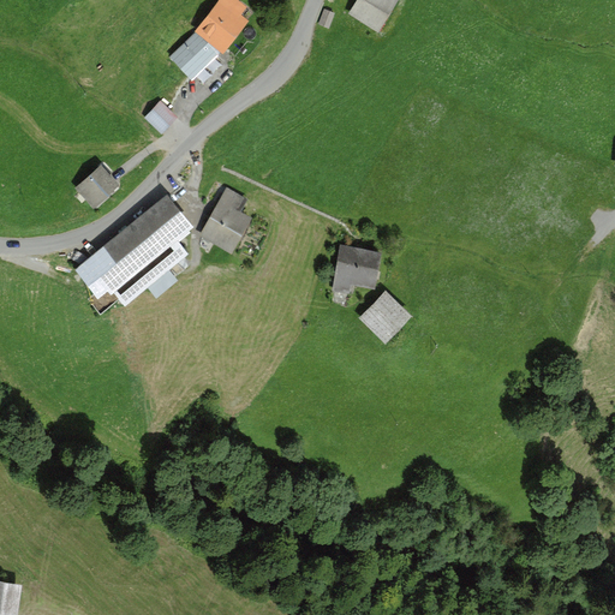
[(239,0),(218,0),(195,30),(196,31),(224,53),(249,21),(242,15),(248,6),(239,0)]
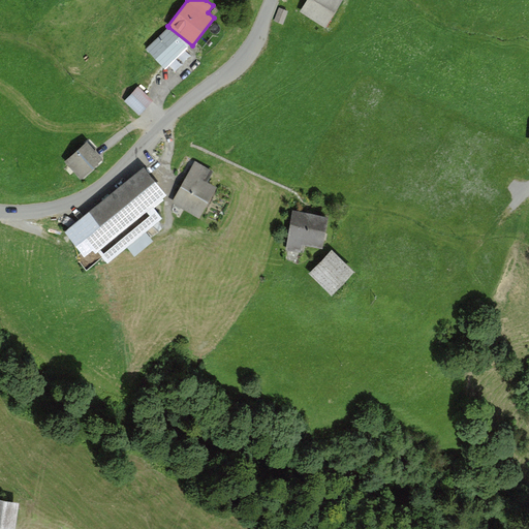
[(342,0),(306,0),(300,12),(327,28),(342,0)]
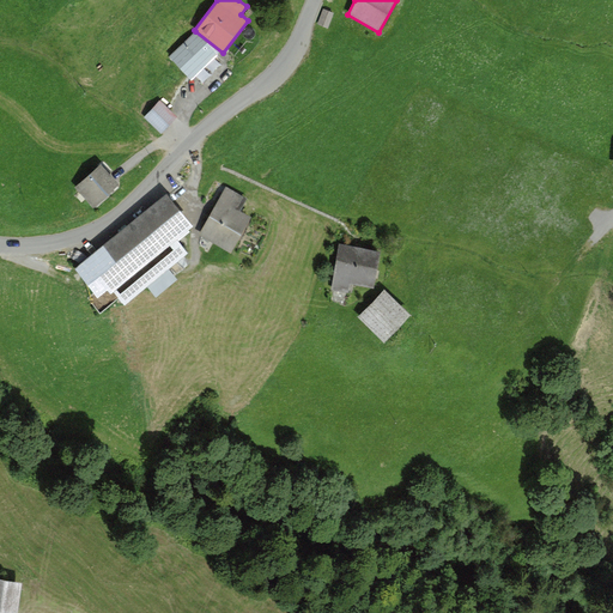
[(334,13),(323,8),(317,24),(328,29),(334,13)]
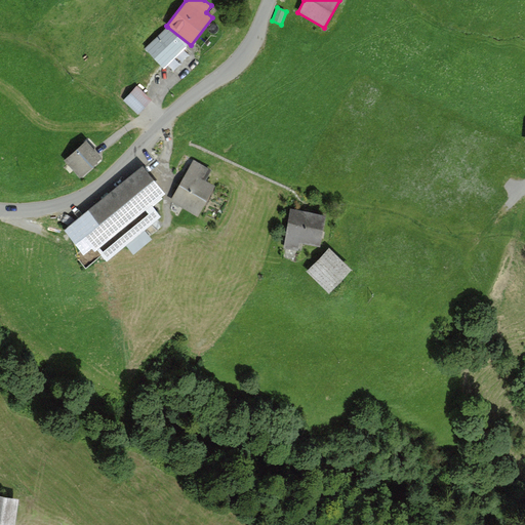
[(167,27),(145,48),(163,69),(187,46),(167,27)]
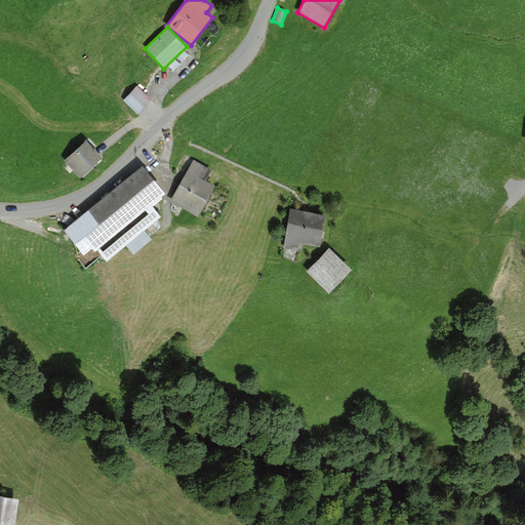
[(136,87),(125,101),(137,113),(150,99),(136,87)]
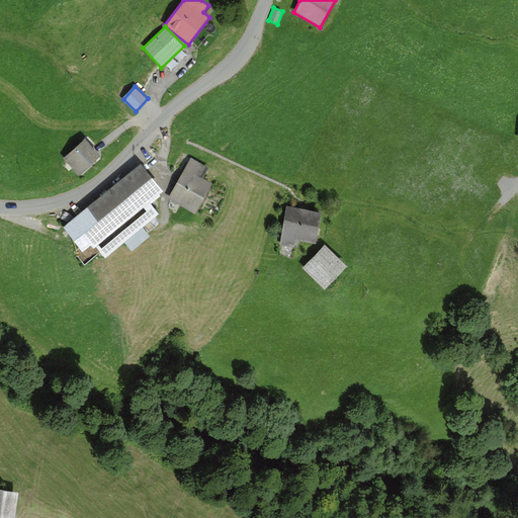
[(85,141),(66,158),(79,173),(98,156),(85,141)]
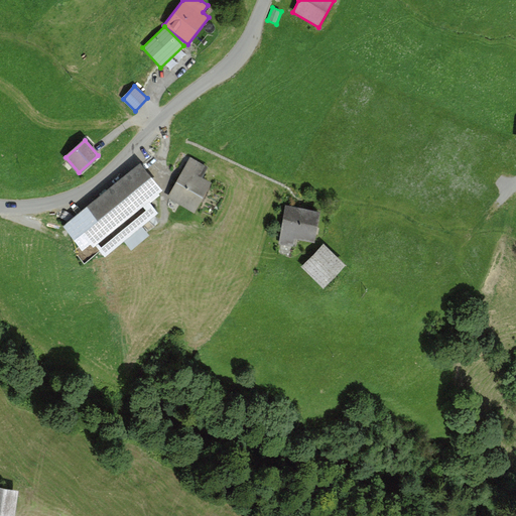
[(189,156),(167,198),(195,213),(211,182),(203,177),(209,166),(189,156)]
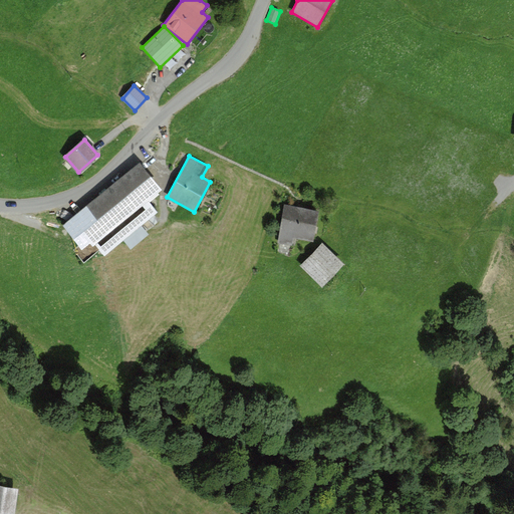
[(140,165),(65,225),(82,246),(91,238),(104,253),(156,212),(146,200),(159,189),(140,165)]
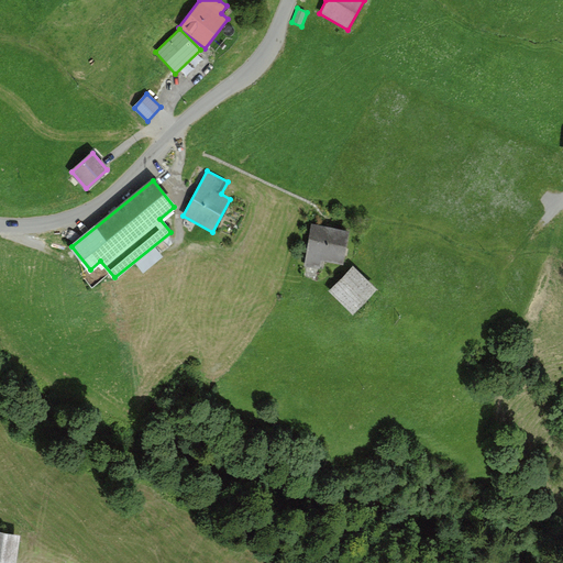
[(349,230),(311,224),(305,266),(320,268),(321,261),(343,264),(349,230)]
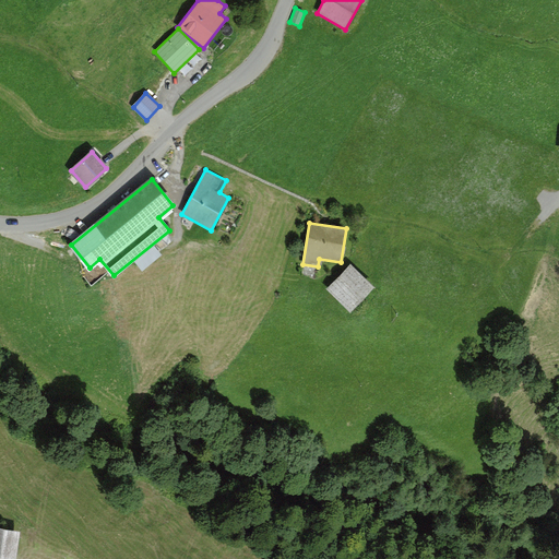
[(349,263),(325,289),(351,312),(375,287),(349,263)]
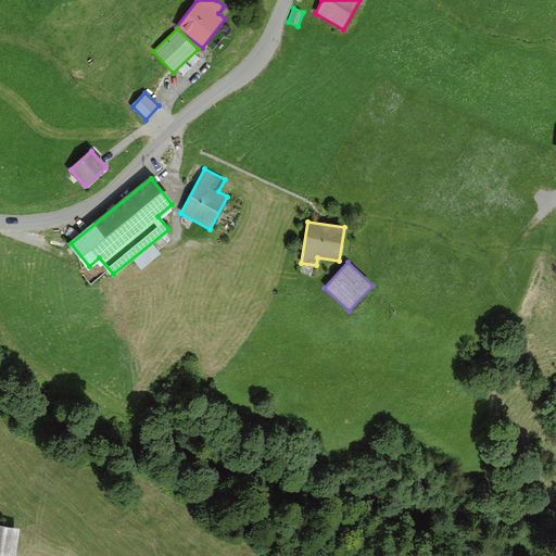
[(0,555),(15,555),(21,528),(0,523),(0,555)]
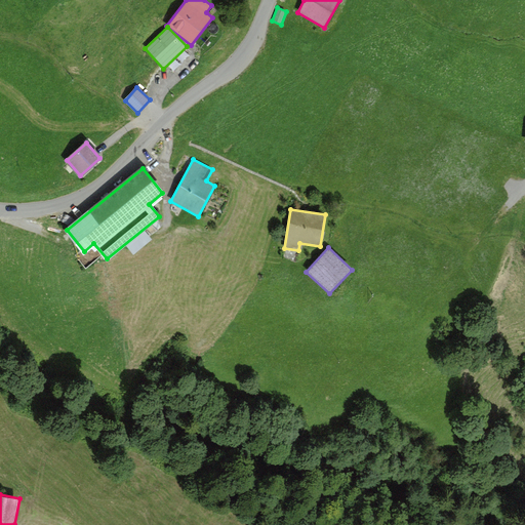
All buildings are outlined.
